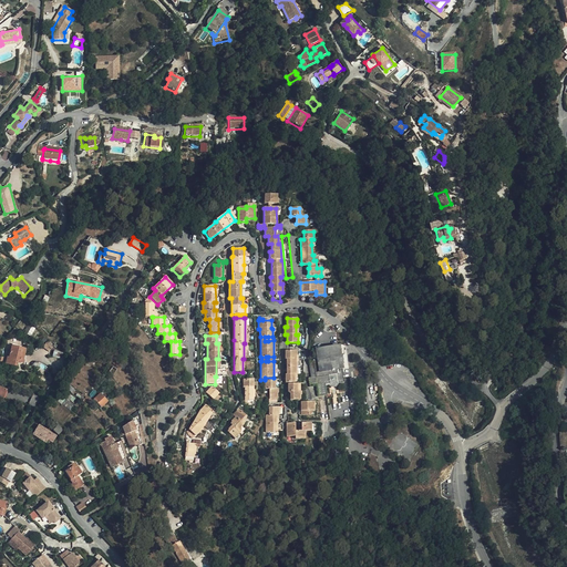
[(316,385),(318,397),(327,395),(326,385),(330,384),(330,388),(331,389),(337,388),(338,387),(338,383),(343,383),(341,369),(348,368),(344,344),(334,346),(334,347),(316,349),(317,360),(312,360),(309,361),(311,378),(309,378),(309,387),(316,385)]
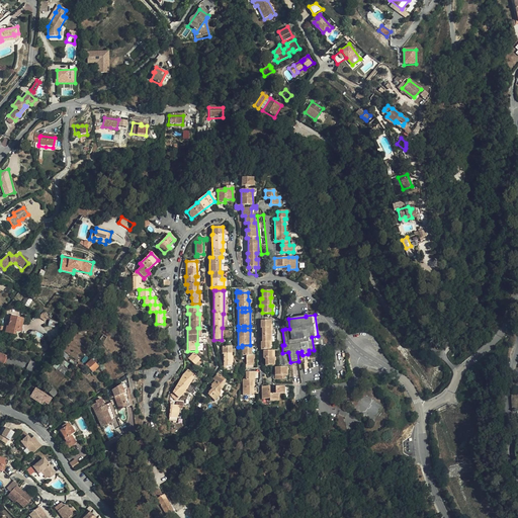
[(16,331),(20,332),(23,320),(11,317),(8,327),(6,327),(5,332),(15,335),(16,331)]
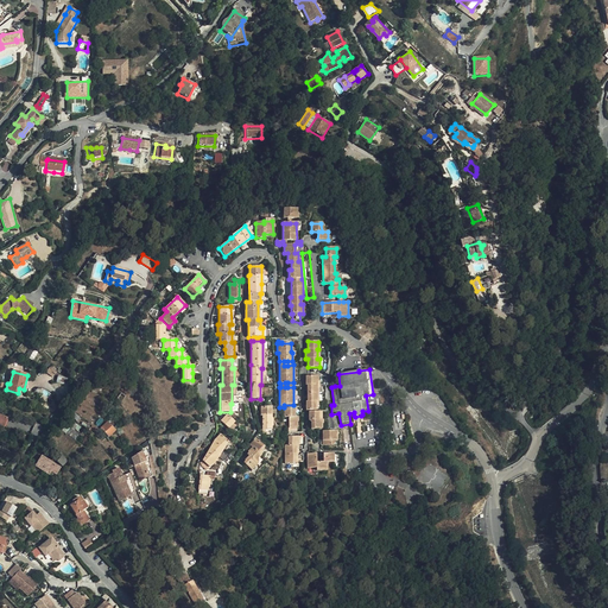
[(317,377),(305,377),(305,385),(308,385),(308,401),(306,401),(305,410),(316,410),(316,403),(317,401),(317,377)]
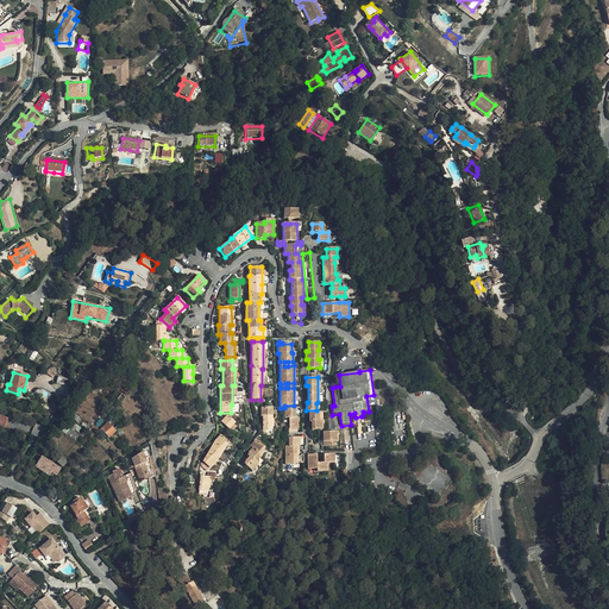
[(271,408),(261,408),(261,416),(263,416),(263,434),(265,434),(265,431),(271,431),(271,408)]
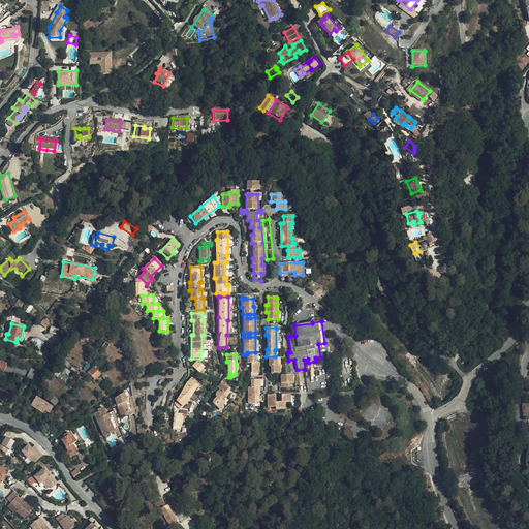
[(256,364),(256,356),(247,355),(247,364),(251,364),(251,374),(253,374),(253,372),(258,372),(258,364),(256,364)]
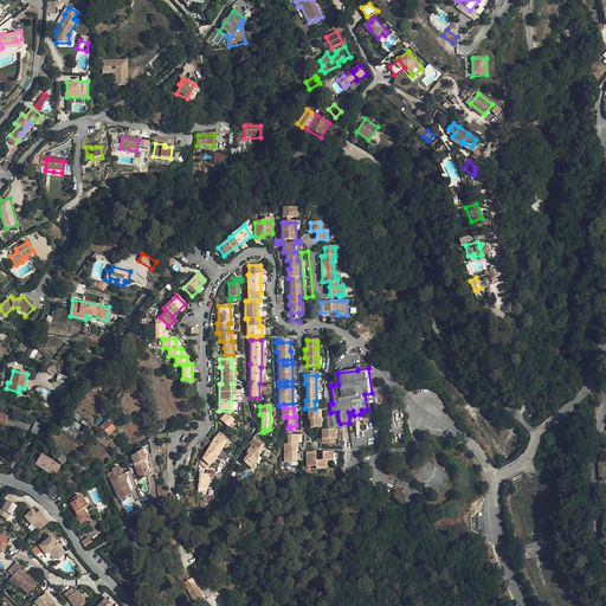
[(317,419),(317,411),(308,411),(308,419),(310,419),(310,427),(320,427),(320,419),(317,419)]
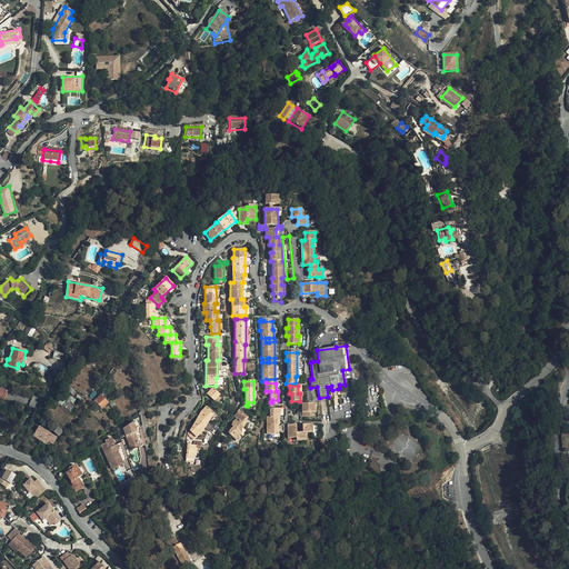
[(219,396),(212,389),(207,395),(213,401),(219,396)]
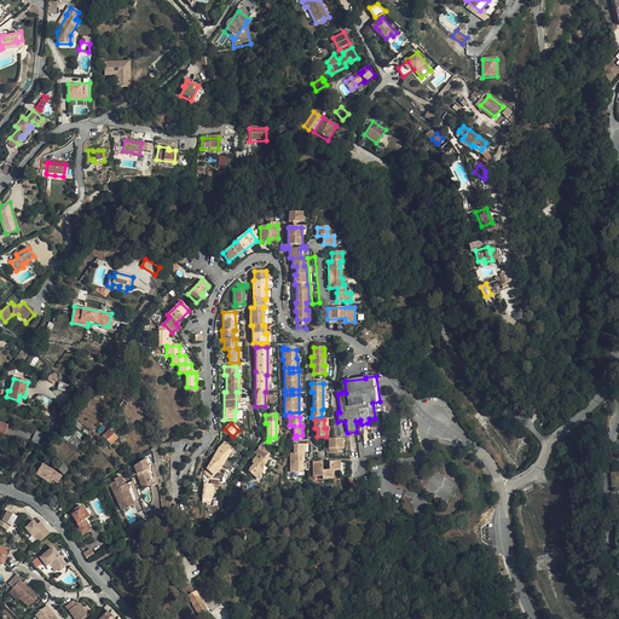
[(117,438),(110,429),(103,437),(111,445),(117,438)]
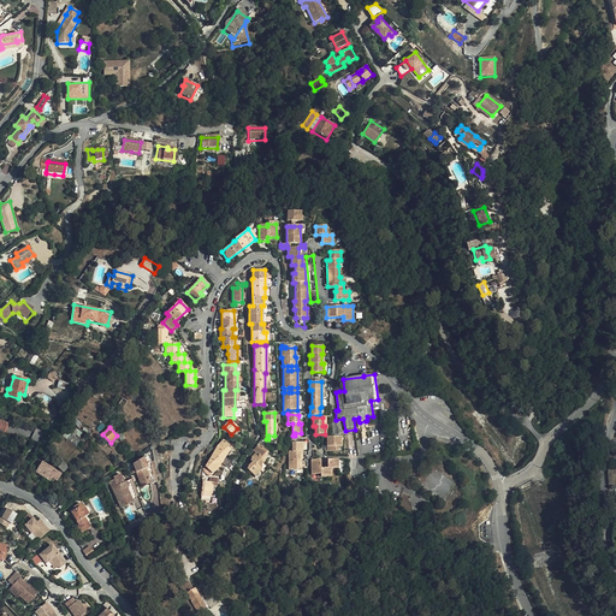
[(341,446),(341,437),(327,437),(327,450),(337,450),(337,446),(341,446)]
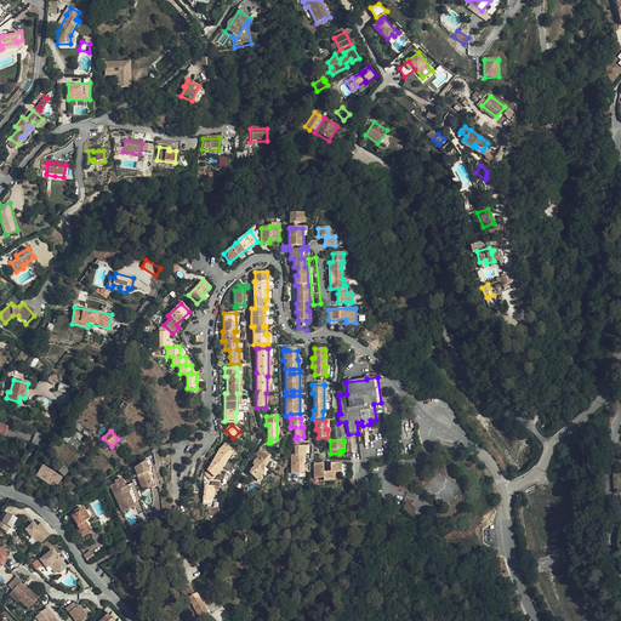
[(214,477),(223,467),(222,466),(228,460),(227,459),(233,453),(224,444),(218,450),(221,453),(215,459),(216,461),(204,473),(206,476),(209,473),(214,477)]
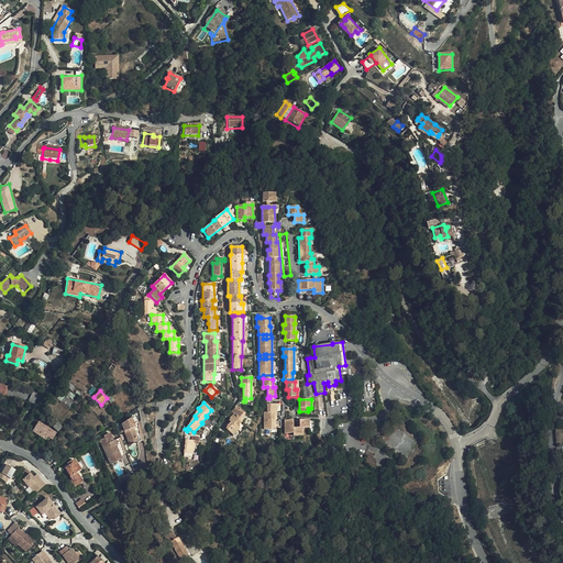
[(275,429),(275,412),(277,412),(277,405),(267,405),(267,412),(264,412),(264,429),(275,429)]
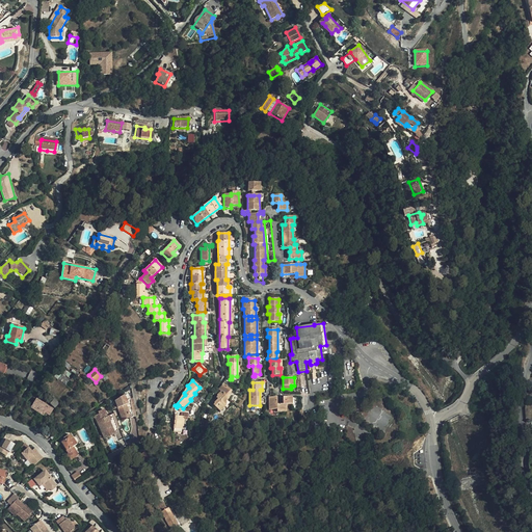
[(231,392),(224,386),(219,391),(221,393),(216,398),(218,400),(213,405),(219,411),(224,406),(222,404),(228,399),(225,397),(231,392)]
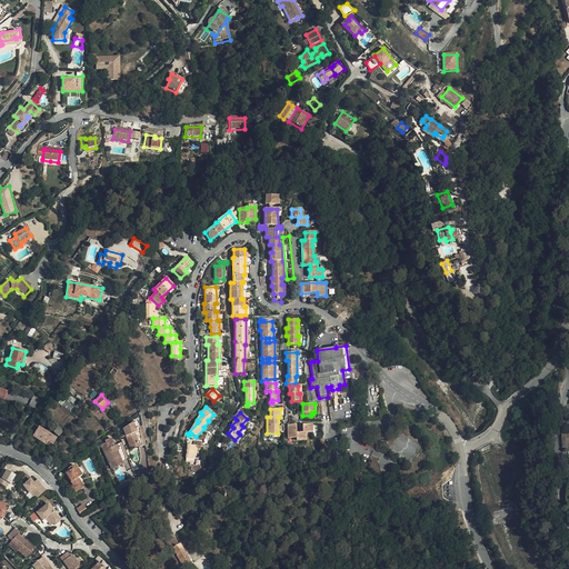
[(125,439),(129,448),(137,445),(132,435),(135,433),(133,429),(130,423),(121,429),(125,439)]
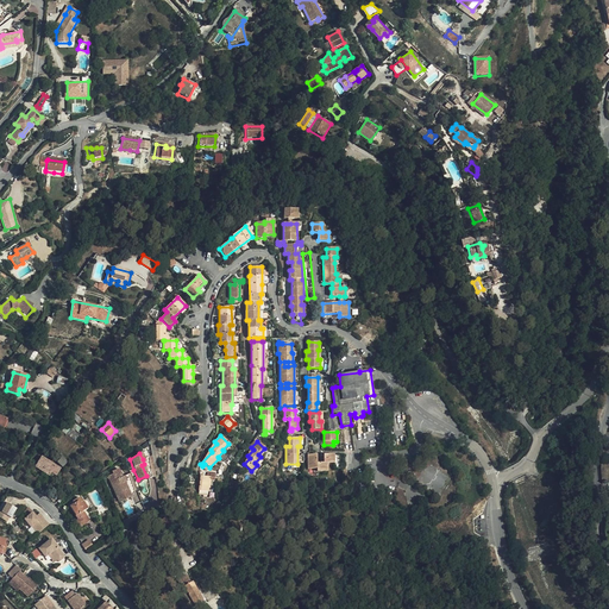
[(327,463),(334,463),(334,454),(324,454),(322,463),(316,463),(316,454),(308,454),(308,469),(313,469),(313,471),(327,471),(327,463)]
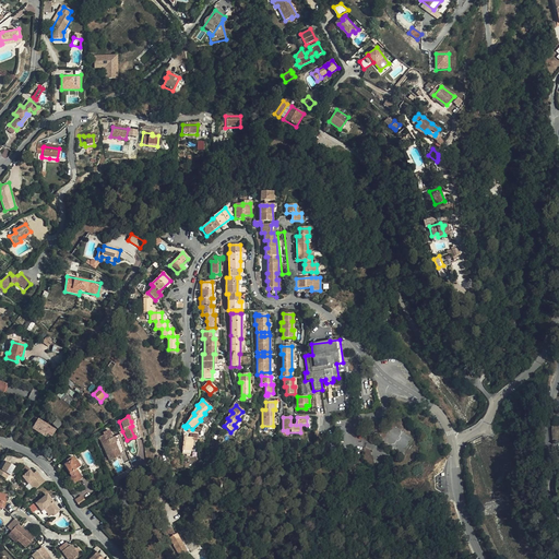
[(134,437),(135,439),(141,436),(138,418),(131,421),(132,426),(130,427),(134,437)]
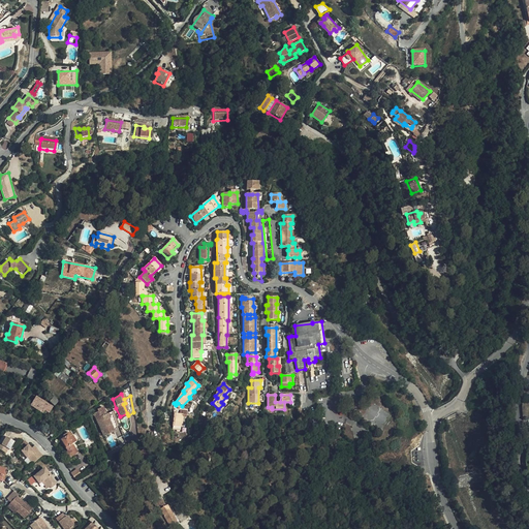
[(53,407),(36,397),(30,405),(42,413),(44,410),(49,413),(53,407)]
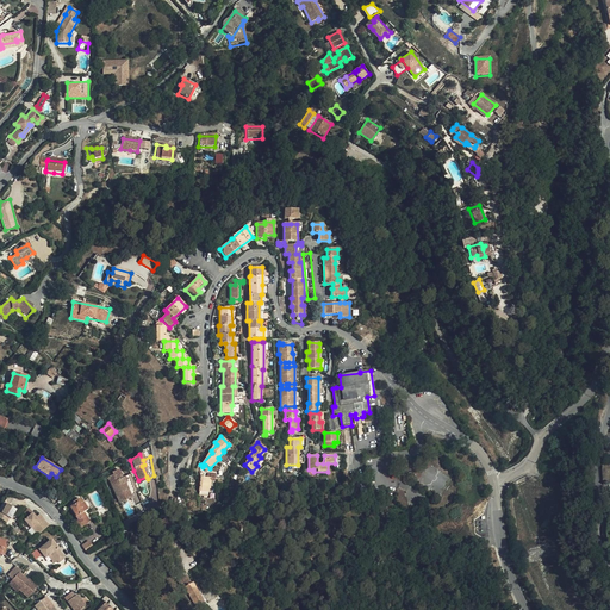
[(67,462),(62,458),(57,464),(63,468),(67,462)]
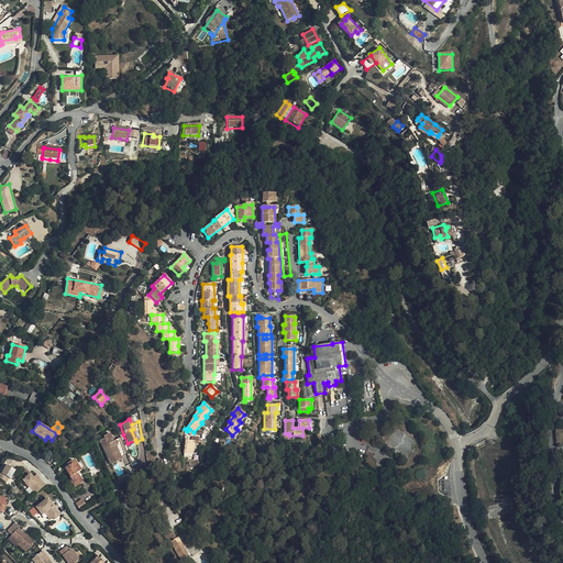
[(395,430),(390,445),(400,448),(400,444),(411,448),(414,440),(401,437),(404,432),(395,430)]
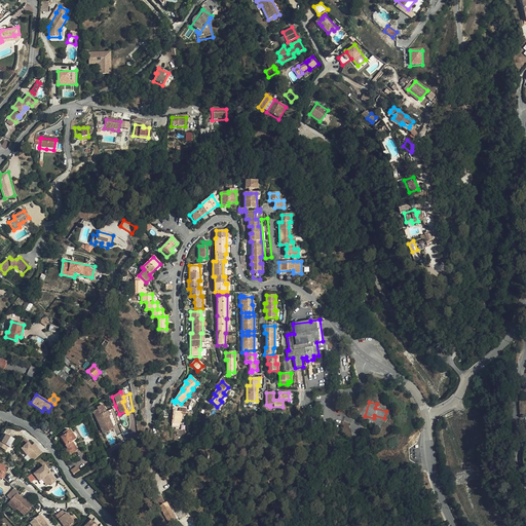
[(110,418),(108,412),(106,413),(103,406),(97,409),(98,410),(94,412),(101,429),(105,427),(106,430),(112,427),(109,419),(110,418)]
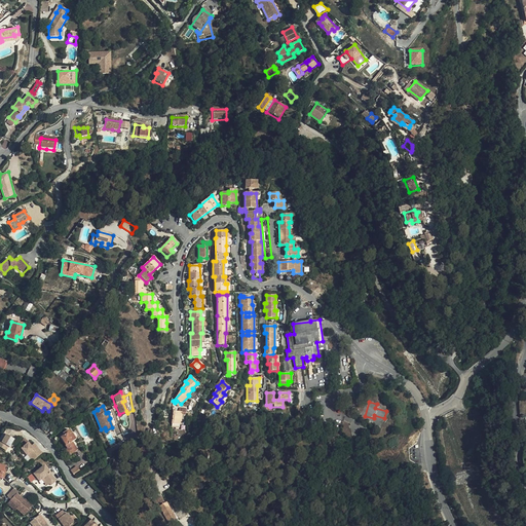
[(114,430),(117,423),(114,415),(112,410),(108,412),(110,418),(109,419),(112,427),(114,430)]
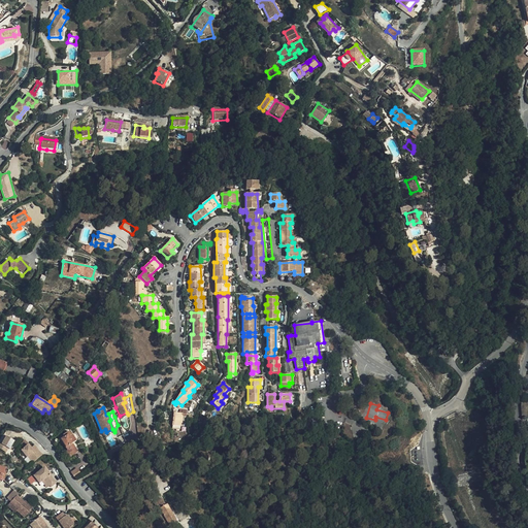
[(180,426),(182,414),(173,413),(172,425),(180,426)]
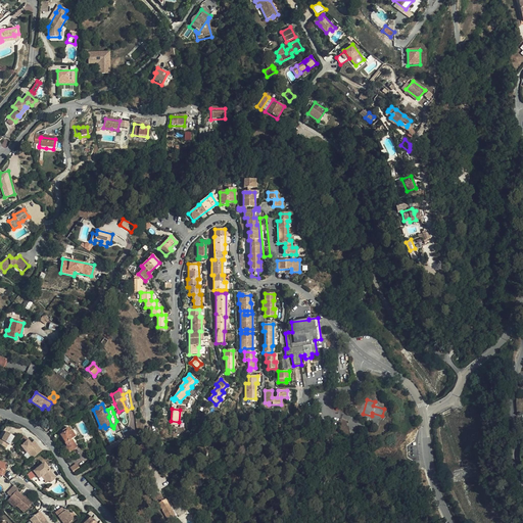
[(76,436),(72,430),(70,431),(68,427),(62,431),(63,433),(59,435),(66,446),(64,447),(67,454),(77,447),(72,439),(76,436)]
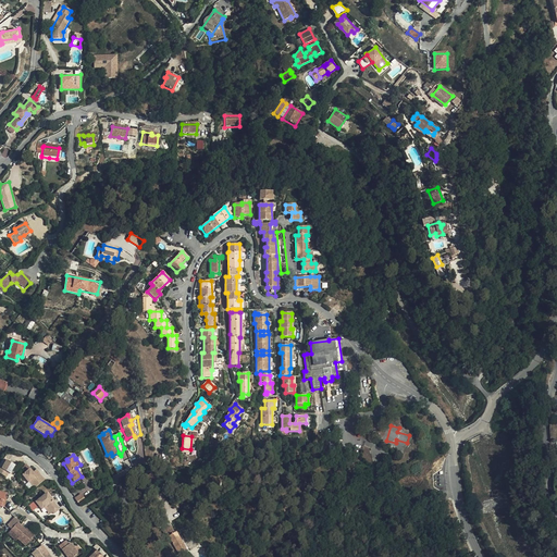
[(5,461),(1,469),(0,468),(0,473),(5,478),(8,473),(9,474),(14,466),(5,461)]
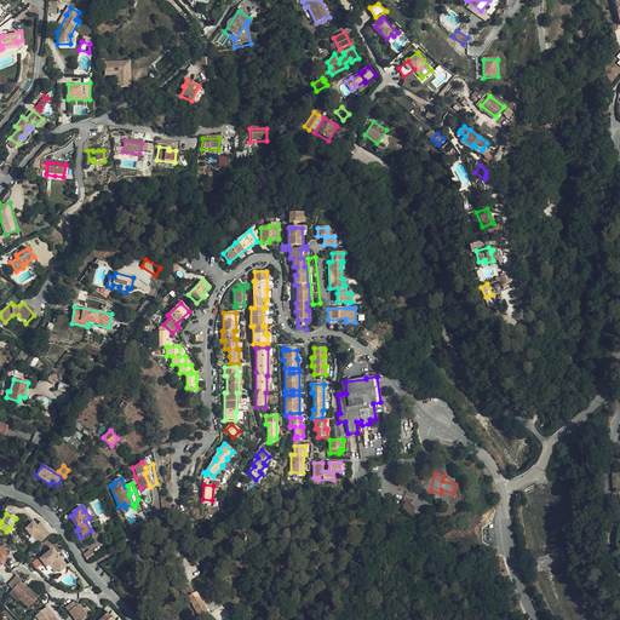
[(41,541),(49,534),(40,524),(36,527),(33,523),(26,530),(32,538),(33,537),(35,535),(41,541)]
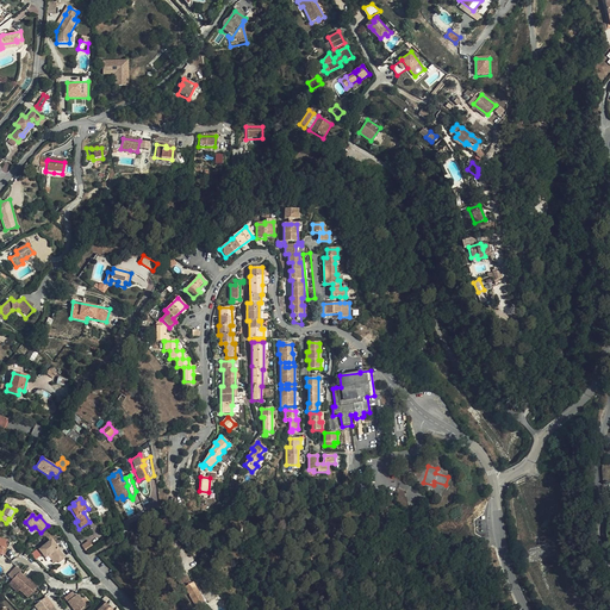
[(51,554),(57,561),(58,564),(60,564),(61,564),(62,564),(64,562),(64,561),(64,560),(64,559),(57,549),(58,549),(51,541),(39,551),(45,559),(49,556),(51,554)]
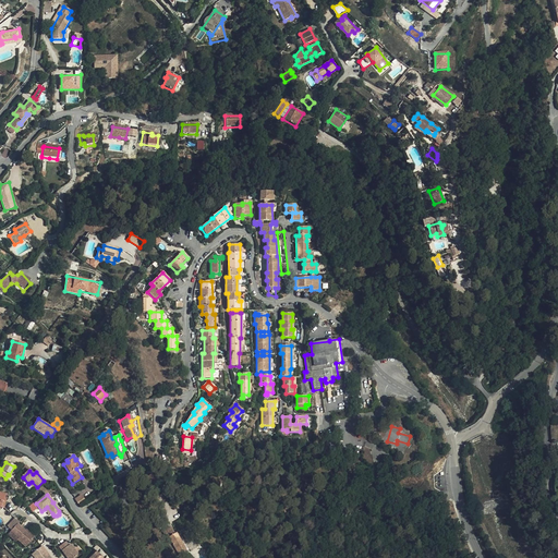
[(75,499),(80,505),(85,501),(82,495),(75,499)]
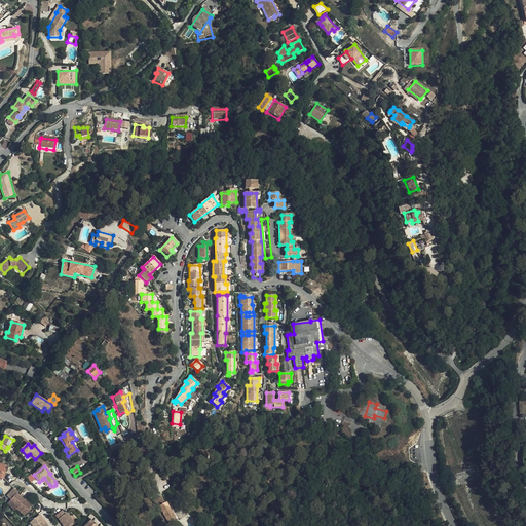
[(35,510),(28,502),(27,504),(20,498),(16,494),(10,501),(17,508),(16,510),(24,516),(27,521),(31,525),(46,525),(39,516),(35,510)]
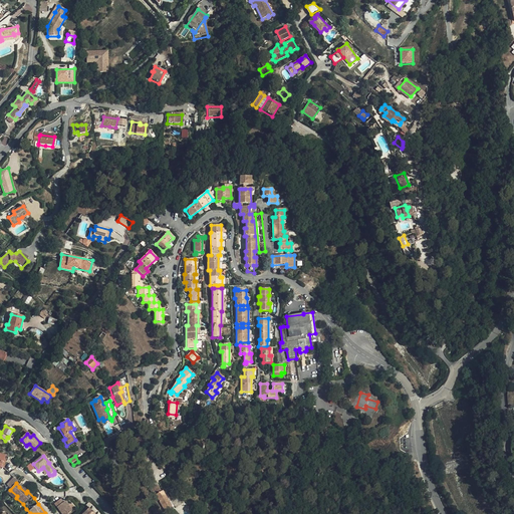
[(156,495),(161,492),(157,485),(150,489),(154,496),(156,495)]
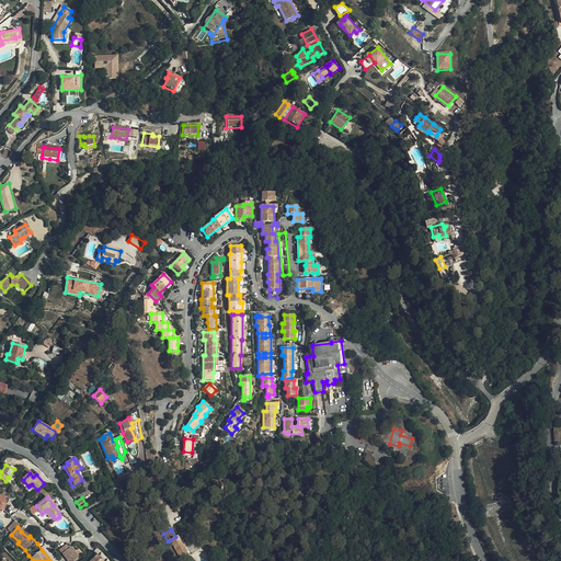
[(19,541),(11,535),(8,538),(15,546),(18,544),(19,541)]
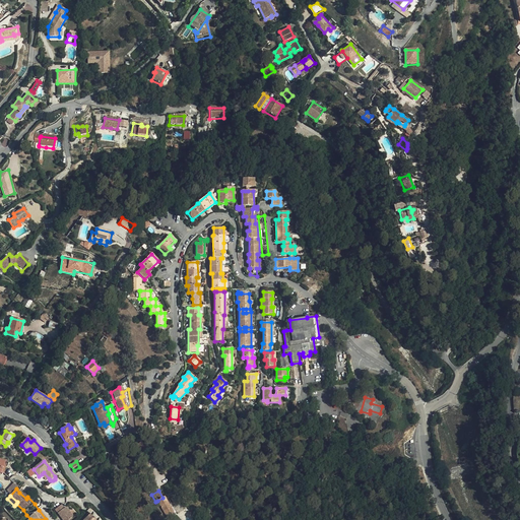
[(174,514),(166,501),(164,498),(163,498),(157,501),(167,517),(174,514)]
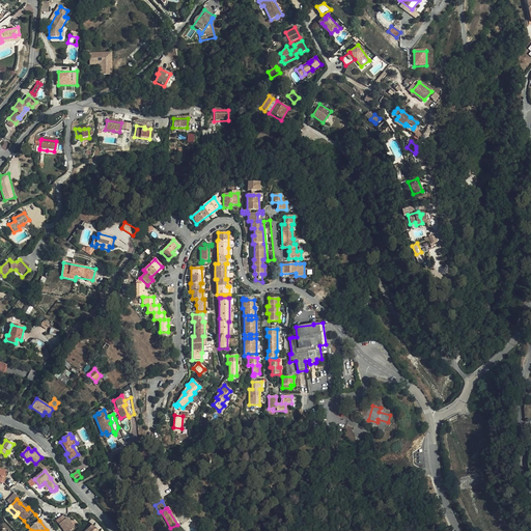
[(62,515),(56,521),(64,530),(71,530),(75,528),(66,519),(65,520),(62,515)]
